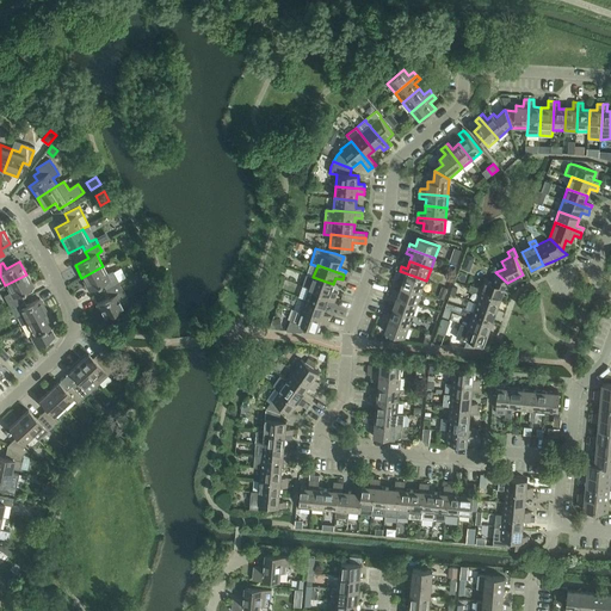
[(103,284),(105,290),(106,290),(118,283),(112,271),(107,275),(103,266),(81,278),(88,291),(103,284)]
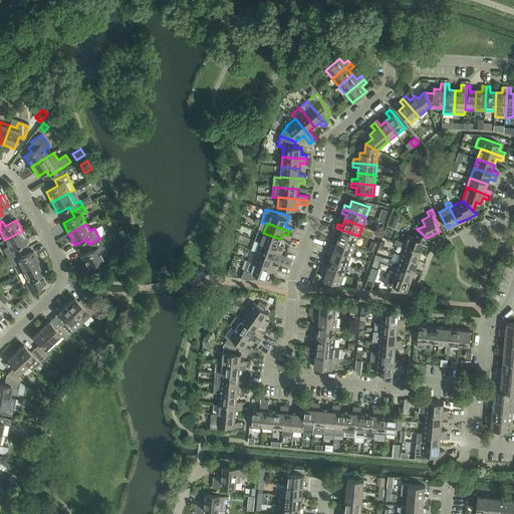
[(339,234),(337,240),(338,240),(354,246),(355,246),(358,236),(336,228),(334,232),(339,234)]
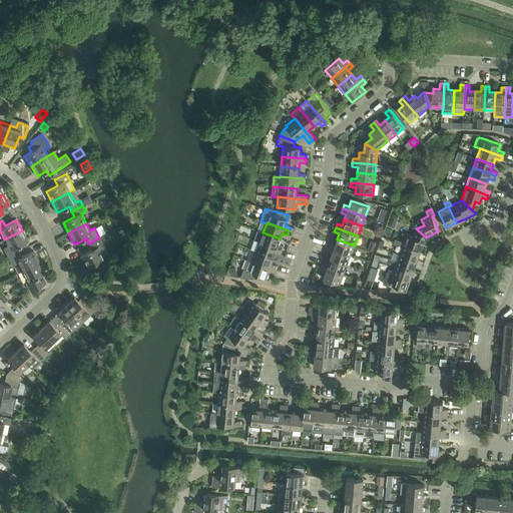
[(407,234),(404,242),(403,244),(421,250),(426,237),(416,228),(415,229),(413,236),(407,234)]
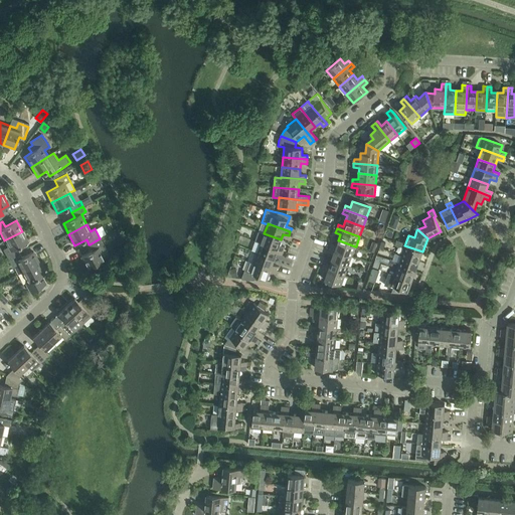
[(3,249),(8,260),(19,253),(17,248),(28,242),(22,231),(4,240),(8,247),(3,249)]
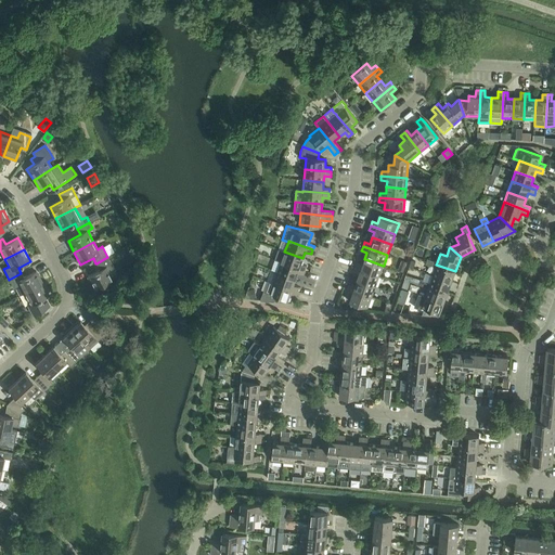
[(275,259),(275,260),(281,261),(306,271),(307,267),(300,265),(302,258),(284,252),(279,249),(275,259)]
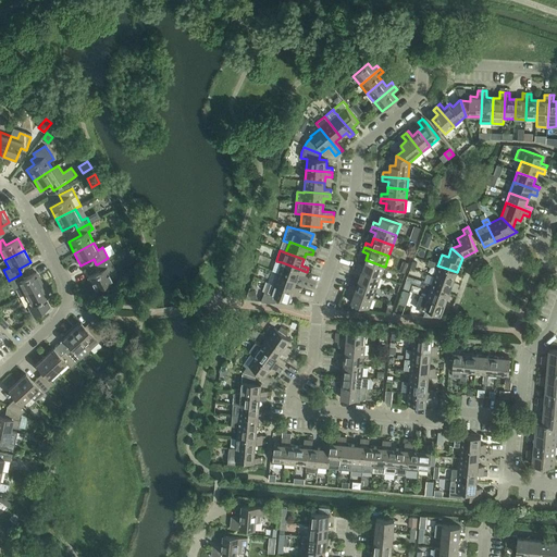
[(114,270),(108,258),(97,264),(96,264),(100,272),(88,279),(94,291),(113,280),(110,272),(114,270)]
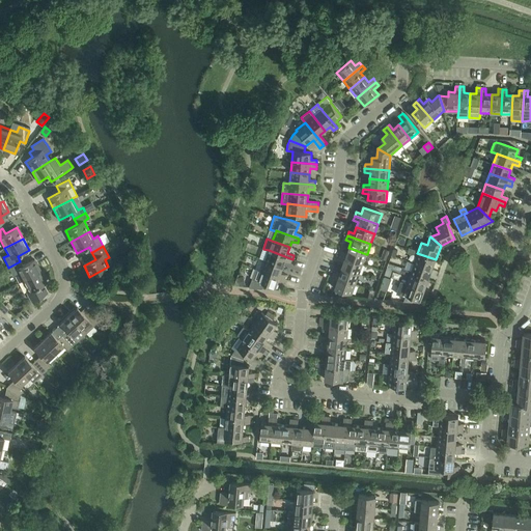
[(340,256),(363,264),(367,254),(366,254),(350,248),(348,248),(346,254),(341,252),(340,256)]
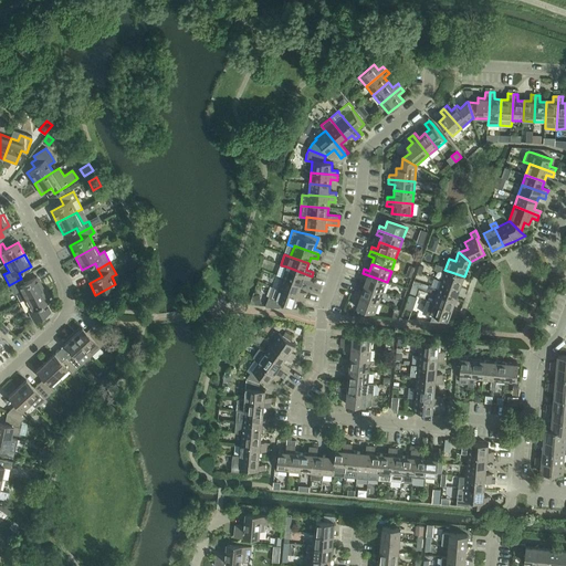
[(443,272),(441,281),(460,287),(464,276),(444,270),(446,268),(441,265),(439,271),(443,272)]
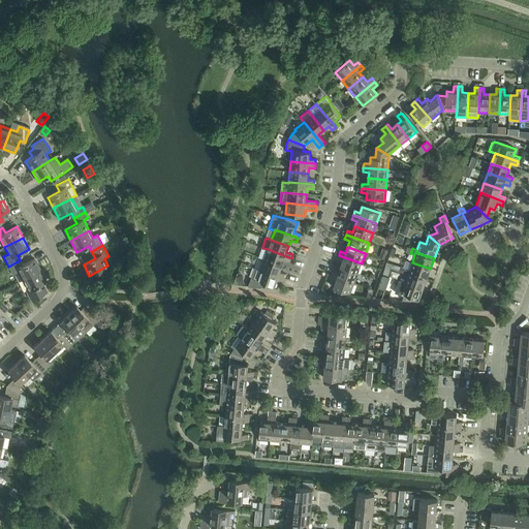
[(268,249),(263,259),(282,266),(284,260),(289,262),(291,258),(268,249)]
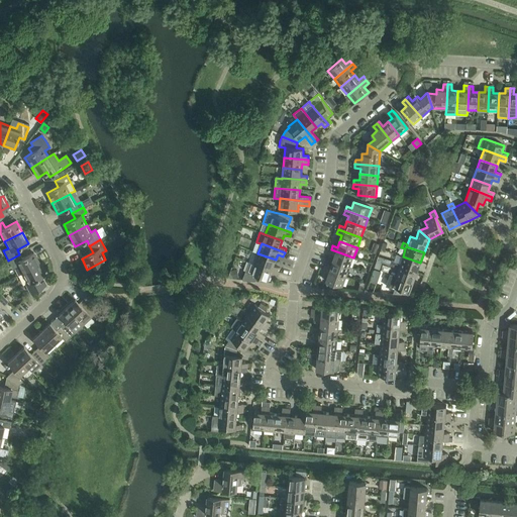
[(334,255),(332,261),(350,267),(353,257),(331,249),(329,253),(334,255)]
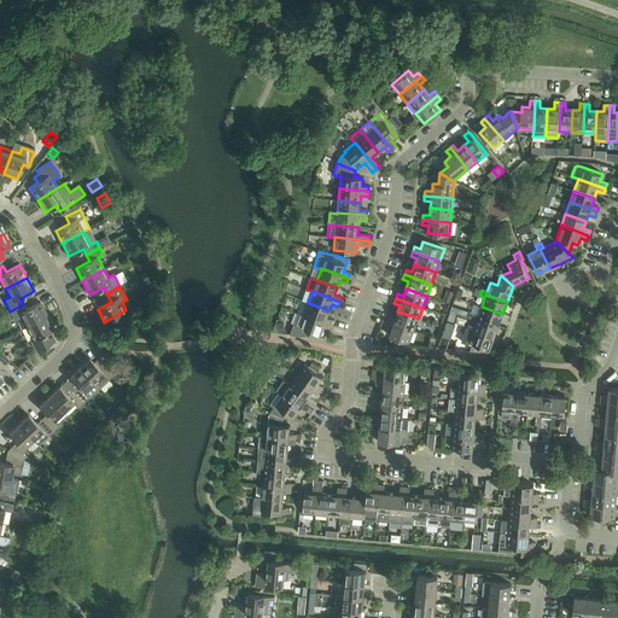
[(22,319),(25,327),(47,315),(41,303),(27,310),(23,304),(10,312),(16,322),(22,319)]
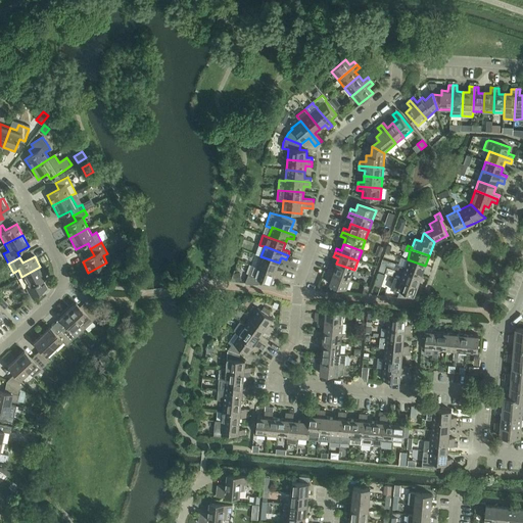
[(257,267),(281,275),(282,271),(277,269),(279,263),(260,256),(257,267)]
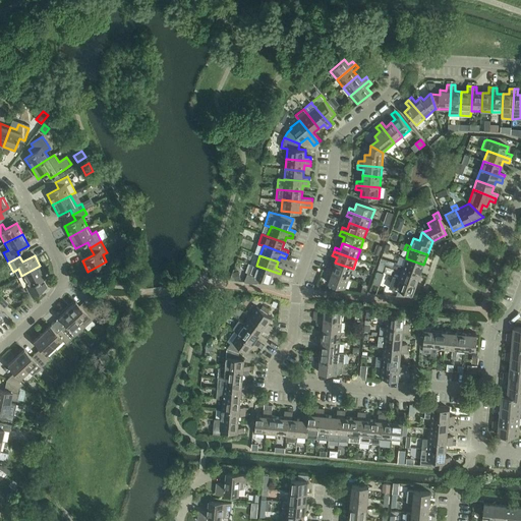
[(381,261),(386,263),(386,265),(393,267),(397,269),(398,267),(399,264),(397,264),(394,263),(382,257),(381,261)]
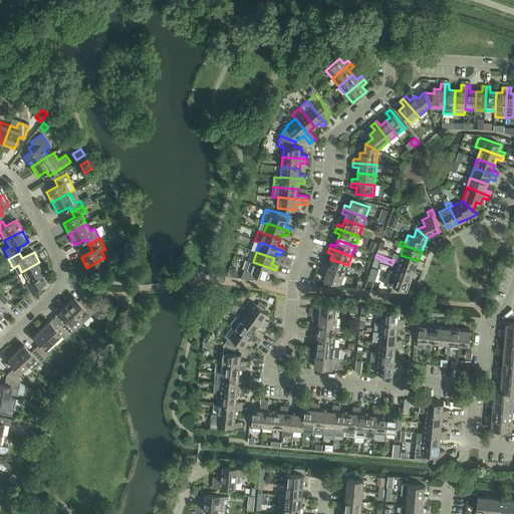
[(397,264),(415,271),(418,261),(401,255),(398,262),(397,264)]
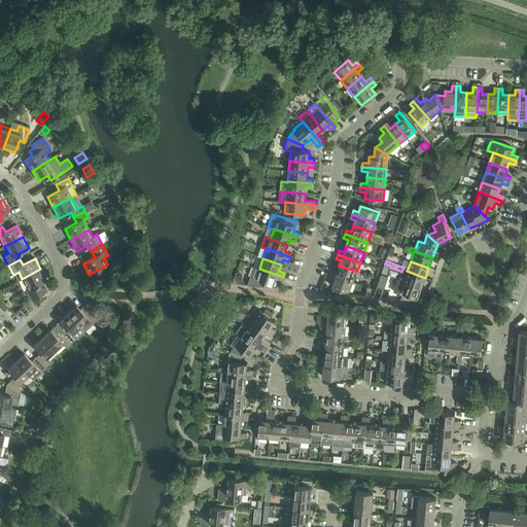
[(330,274),(353,282),(357,272),(339,266),(337,272),(331,270),(330,274)]
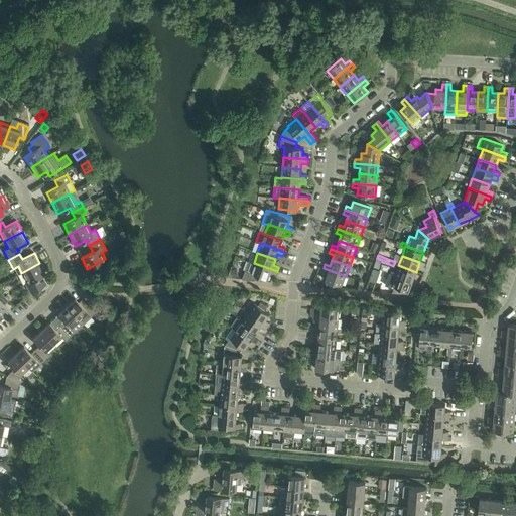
[(249,261),(245,271),(250,273),(268,279),(270,273),(275,275),(277,271),(265,267),(254,263),(249,261)]
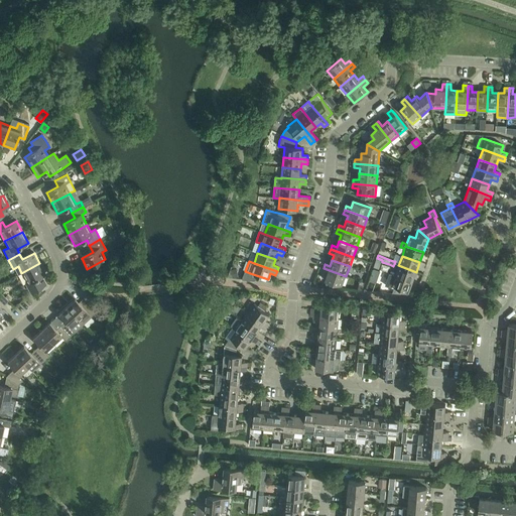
[(398,267),(395,275),(412,281),(416,272),(398,265),(399,263),(395,261),(394,264),(393,266),(398,267)]
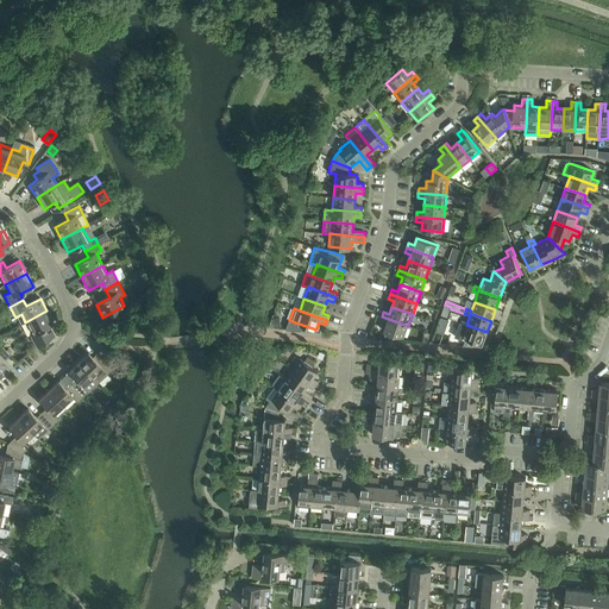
[(26,322),(25,322),(32,336),(30,337),(33,343),(37,344),(51,336),(48,327),(54,324),(46,311),(39,315),(26,322)]
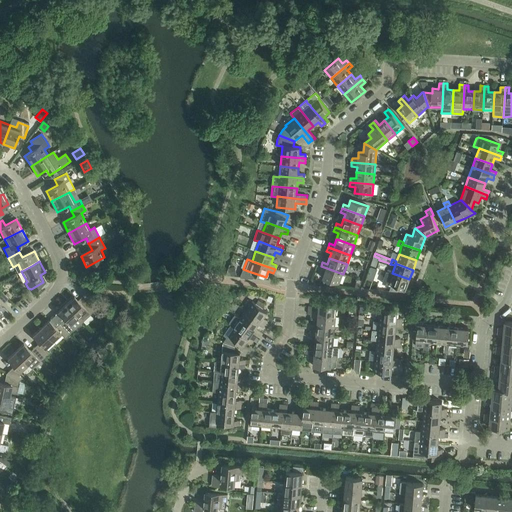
[(340,284),(343,274),(321,266),(319,270),(325,272),(322,278),(340,284)]
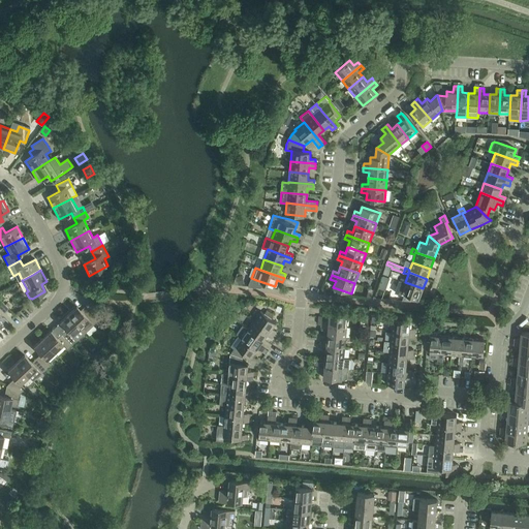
[(423,288),(405,282),(400,280),(397,288),(398,289),(397,293),(403,296),(404,293),(419,299),(423,288)]
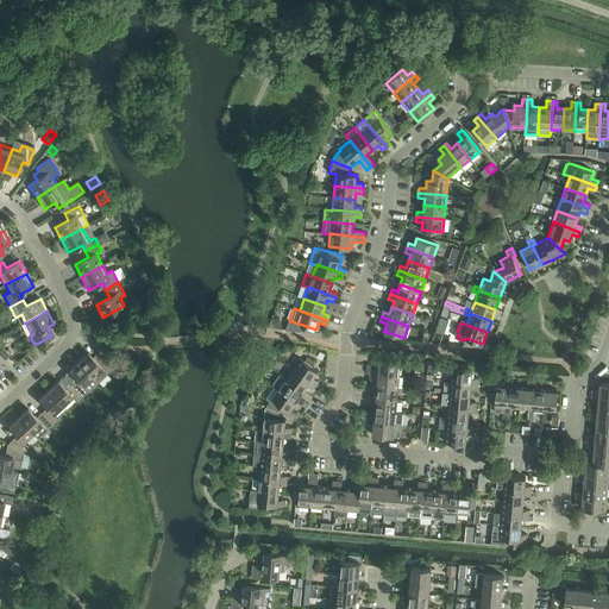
[(0,355),(5,360),(11,355),(0,344),(0,355)]
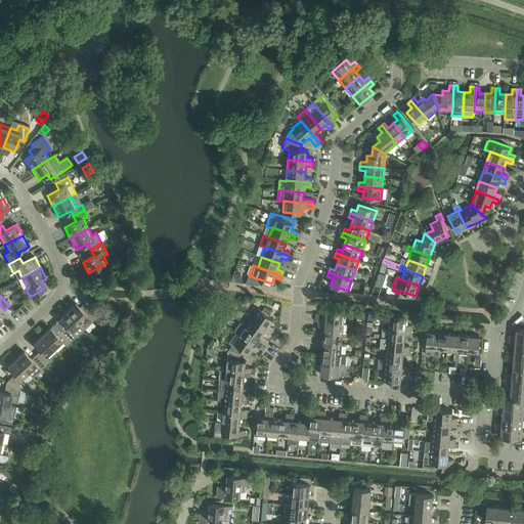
[(68,312),(80,325),(84,330),(97,317),(85,304),(80,308),(76,304),(68,312)]
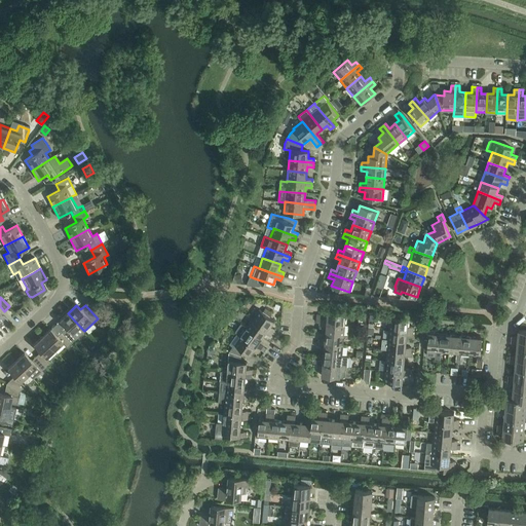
[(253,318),(272,333),(275,329),(270,326),(274,321),(260,309),(253,318)]
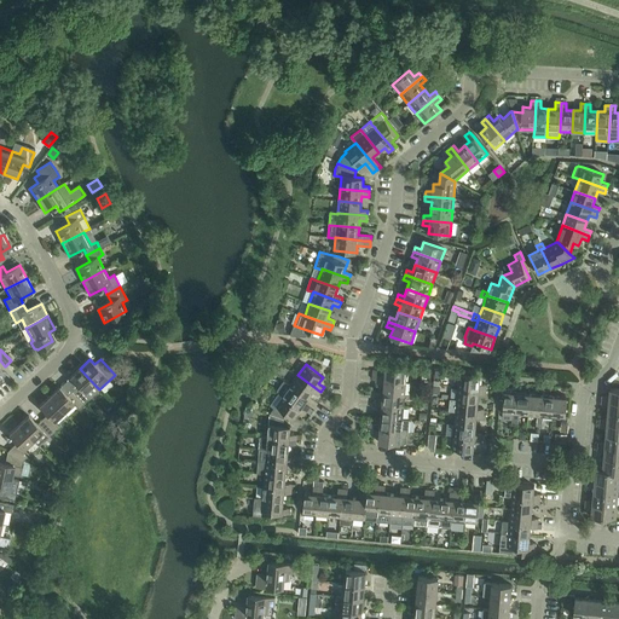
[(379,375),(377,380),(406,382),(408,369),(386,368),(385,375),(379,375)]
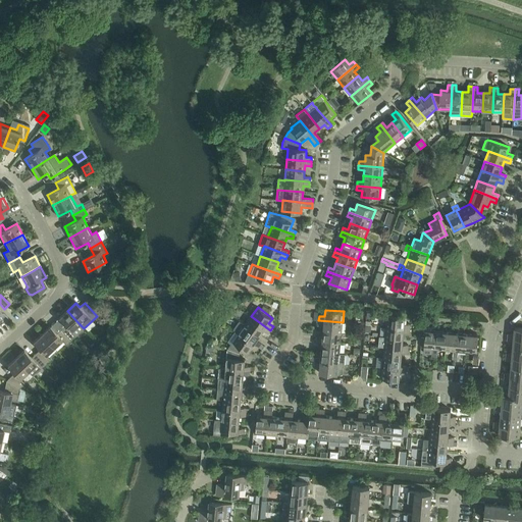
[(65,325),(61,329),(72,342),(77,337),(76,336),(84,328),(80,324),(67,311),(59,318),(65,325)]
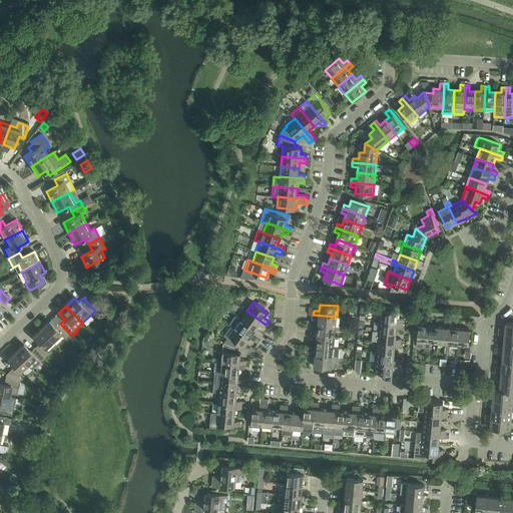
[(380,310),(379,321),(380,321),(403,323),(403,319),(398,319),(398,312),(380,310)]
